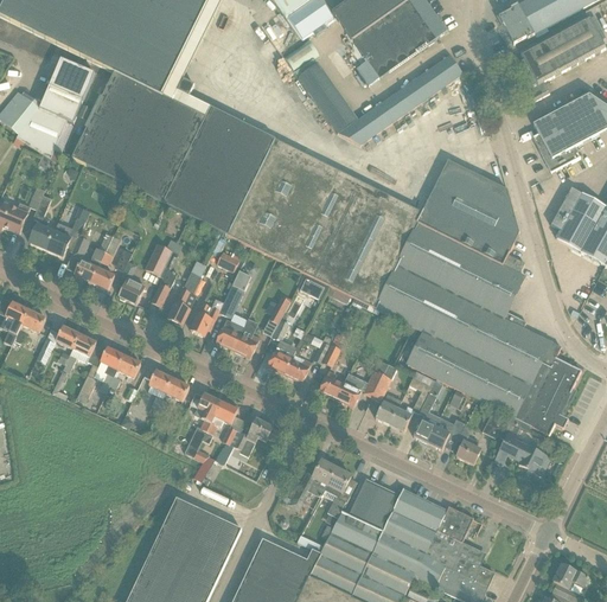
[(416,222),(328,177),(330,173),(324,170),(326,164),(211,106),(205,116),(183,106),(195,83),(172,72),(208,0),(2,0),(0,6),(0,14),(114,71),(71,157),(331,286),(350,295),(423,331),(408,363),(508,412),(504,418),(508,421),(521,428),(521,427),(526,429),(529,424),(549,434),(554,423),(563,428),(569,416),(560,411),(581,370),(555,357),(561,346),(523,327),(526,320),(506,311),(524,275),(519,273),(524,262),(509,254),(503,264),(519,231),(506,189),(448,159),(416,222)]
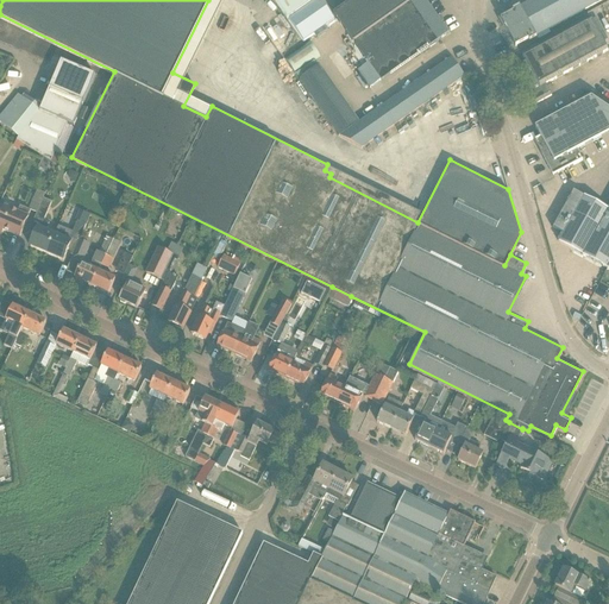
[(277,0),(288,14),(308,0),(277,0)]
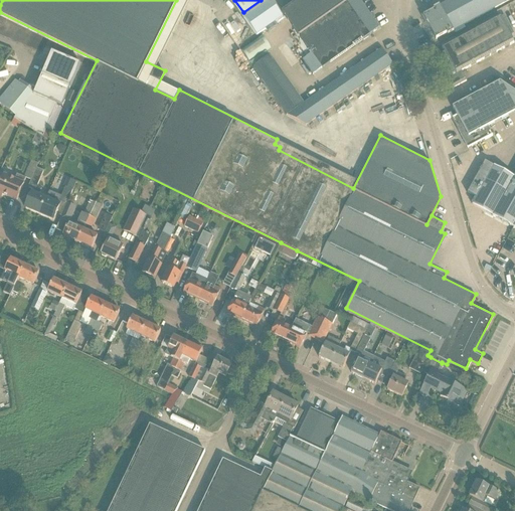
[(261,0),(243,12),(243,13),(258,33),(283,15),(272,0),(261,0)]
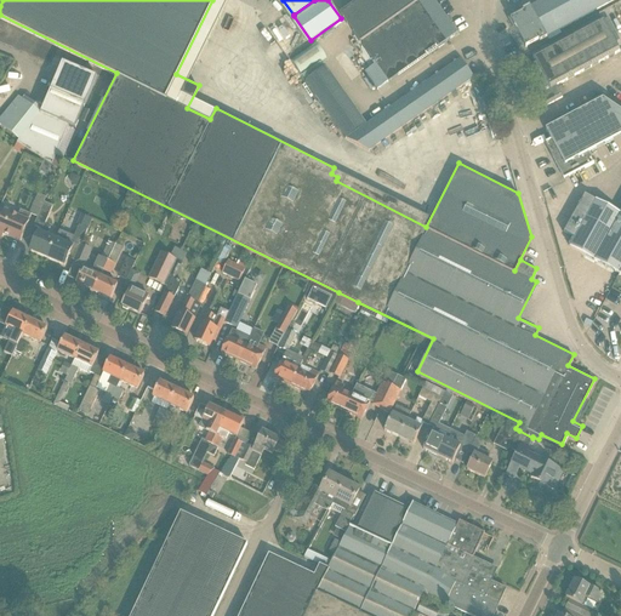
[(353,0),(340,10),(360,39),(366,49),(375,61),(364,68),(377,86),(388,79),(448,36),(457,30),(437,0),(353,0)]
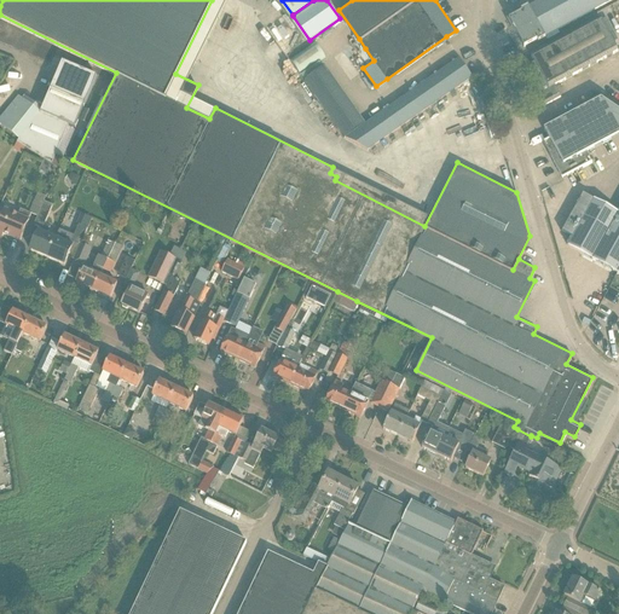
[(508,16),(513,23),(524,44),(537,36),(538,38),(545,34),(544,32),(602,0),(536,0),(528,4),(527,3),(520,6),(521,9),(508,16)]
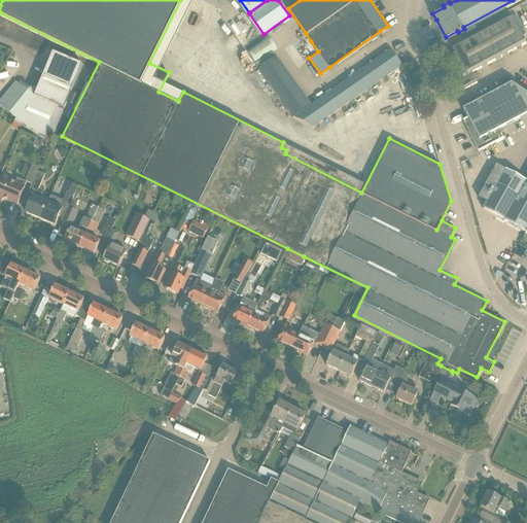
[(444,54),(462,88),(477,79),(471,70),(526,40),(511,12),(452,45),(454,48),(444,54)]
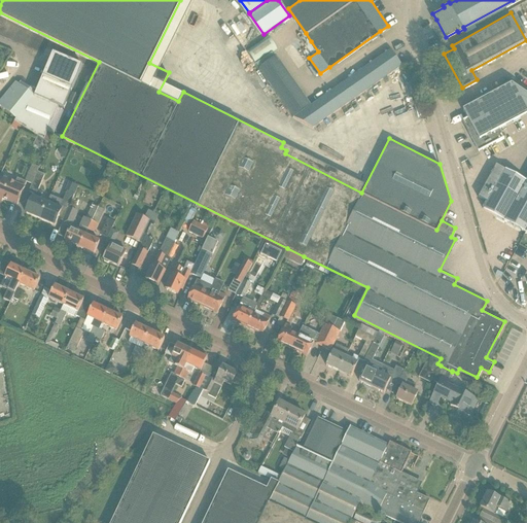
[(267,32),(246,47),(255,60),(277,44),(267,32)]
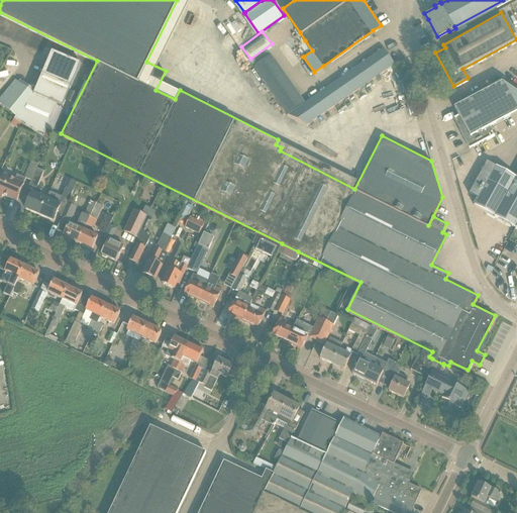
[(305,101),(270,53),(253,64),(287,112),(307,122),(394,61),(384,46),(375,52),(305,101)]
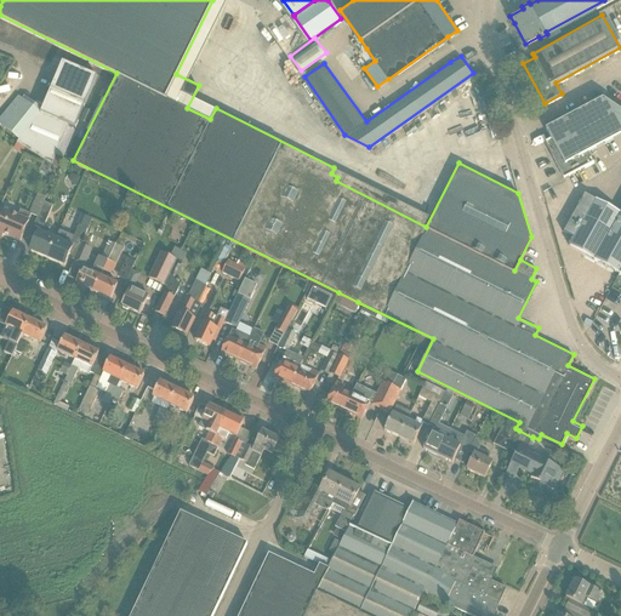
[(84,101),(96,73),(62,58),(50,87),(66,93),(84,101)]
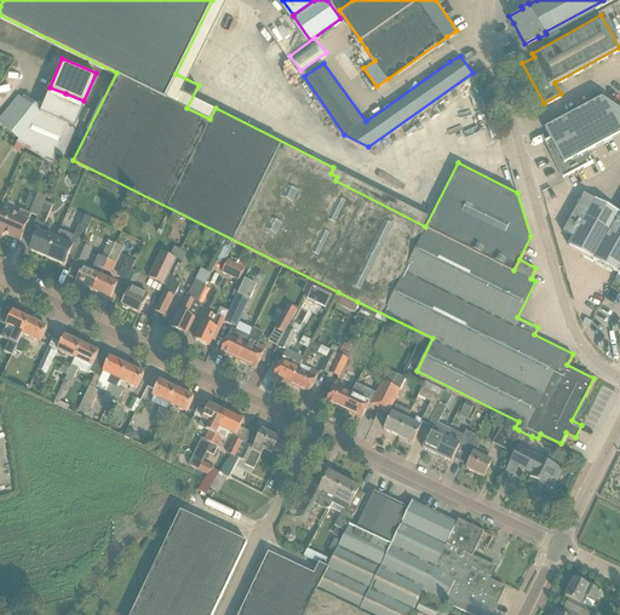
[(51,161),(68,122),(74,124),(84,101),(65,93),(56,116),(40,110),(18,92),(0,114),(0,120),(18,137),(17,139),(51,161)]
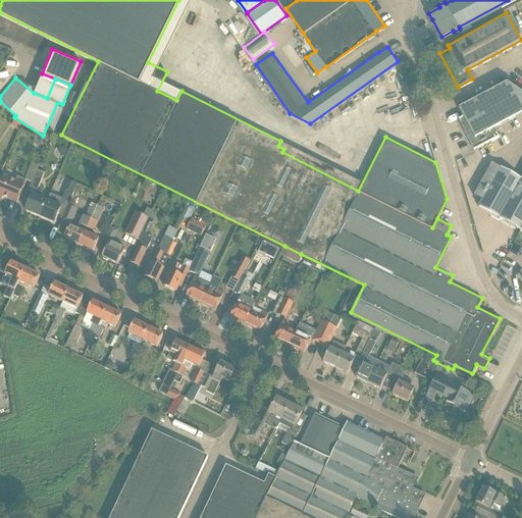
[(462,126),(464,131),(464,130),(474,148),(499,135),(493,125),(494,124),(521,109),(521,91),(506,81),(458,106),(468,124),(464,126),(463,125),(462,126)]
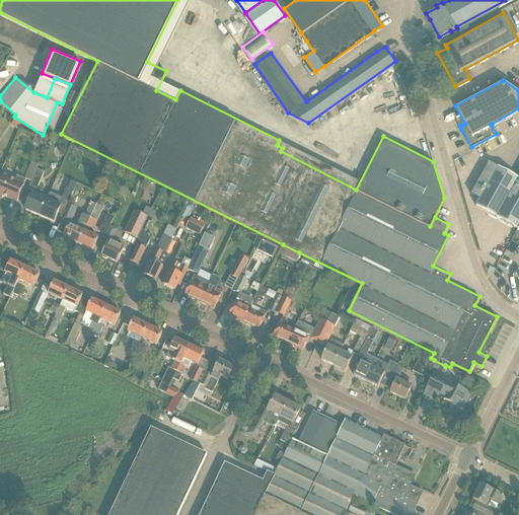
[(71,89),(67,98),(73,101),(77,92),(71,89)]
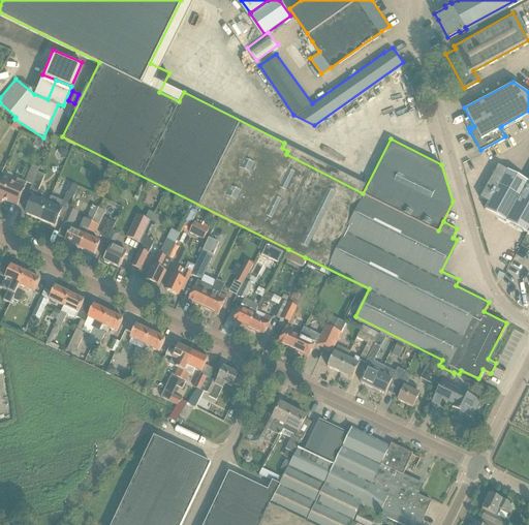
[(498,162),(479,195),(488,199),(485,207),(528,230),(528,177),(528,179),(517,173),(498,162)]
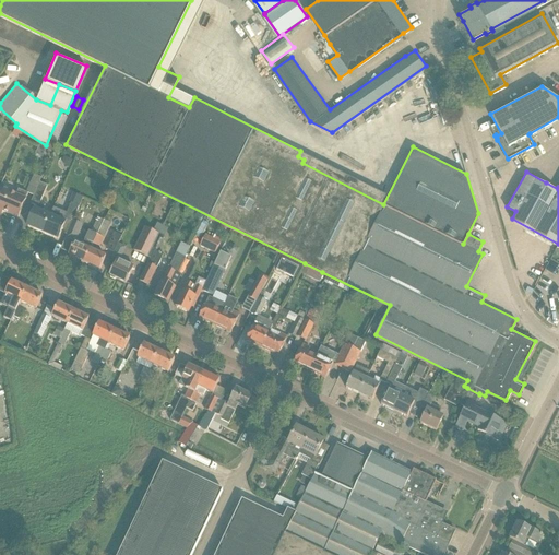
[(27,223),(43,229),(49,213),(42,210),(44,204),(43,199),(40,199),(47,182),(39,179),(31,200),(36,202),(27,223)]
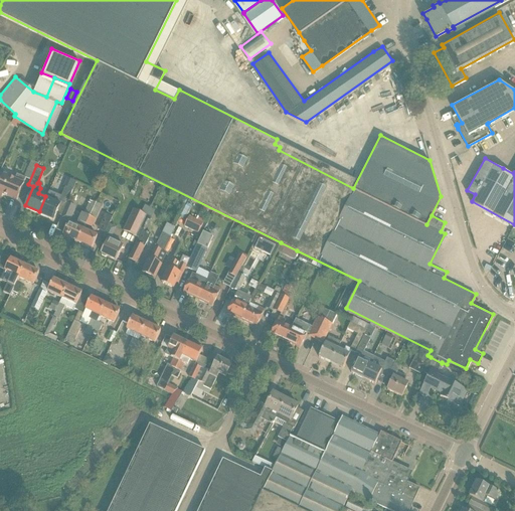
[(0,190),(16,198),(24,180),(23,180),(25,175),(17,171),(14,176),(0,170),(0,190)]
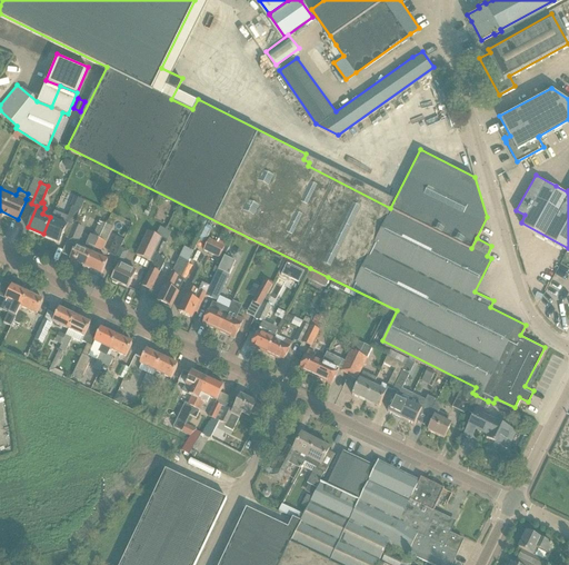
[(76,194),(72,204),(80,207),(85,198),(76,194)]
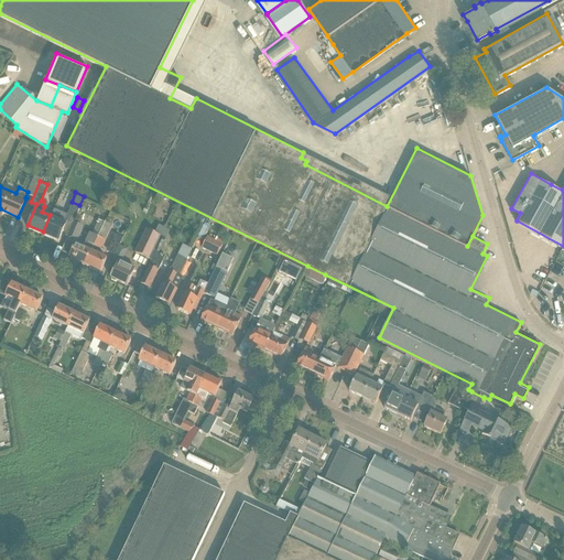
[(74,219),(79,205),(72,202),(65,215),(52,210),(50,215),(43,232),(58,238),(63,228),(67,217),(73,221),(74,219)]
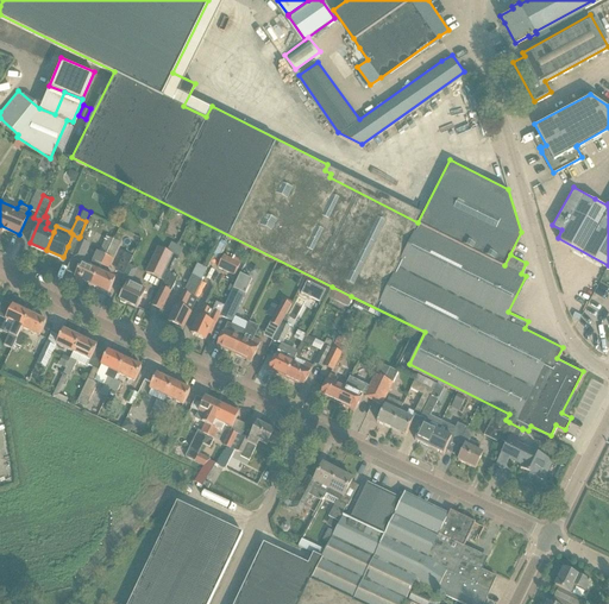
[(79,259),(87,240),(80,237),(79,238),(71,256),(79,259)]
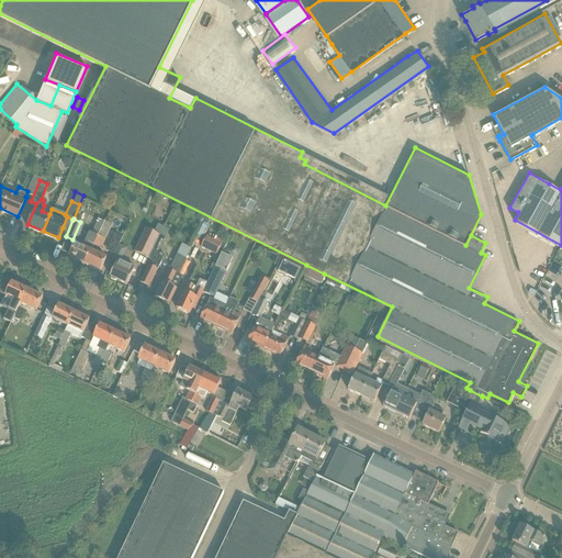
[(99,245),(110,223),(103,220),(98,233),(93,242),(99,245)]
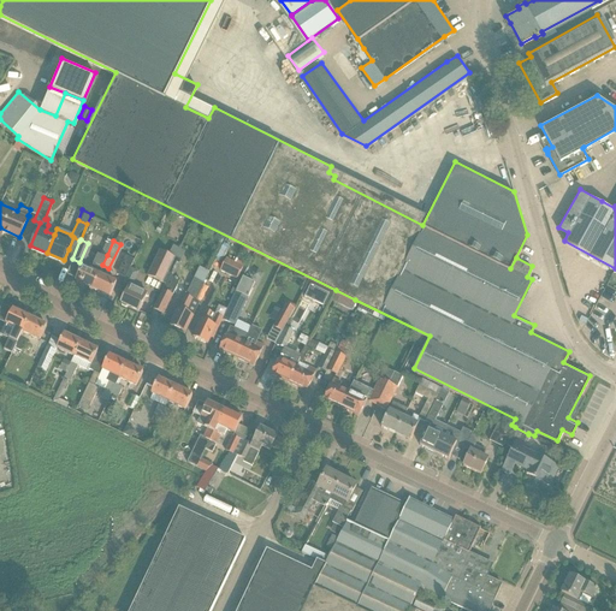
[(163,279),(175,254),(159,247),(147,272),(163,279)]
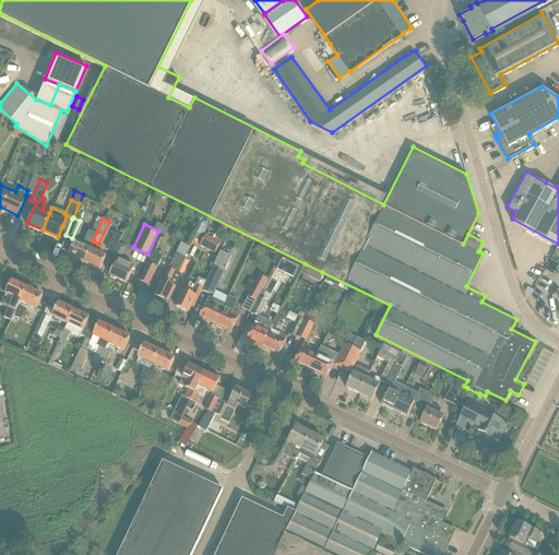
[(68,252),(84,259),(90,246),(93,240),(97,232),(91,228),(87,237),(85,236),(82,243),(74,239),(68,252)]
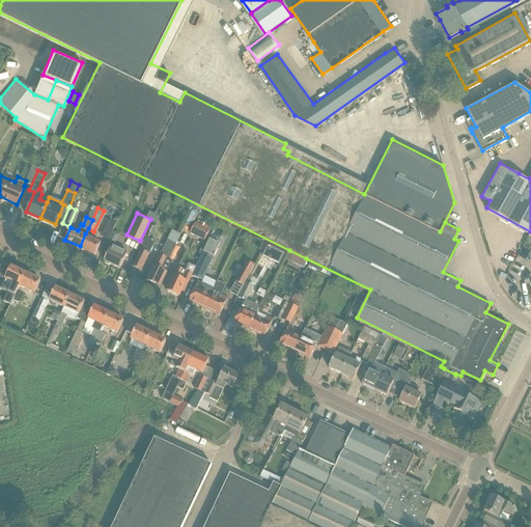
[(190,230),(204,238),(210,227),(195,220),(190,230)]
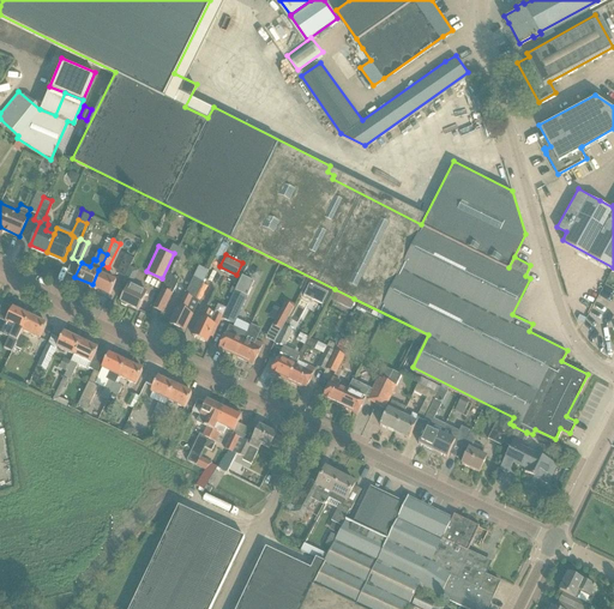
[(98,270),(92,284),(109,293),(116,278),(98,270)]
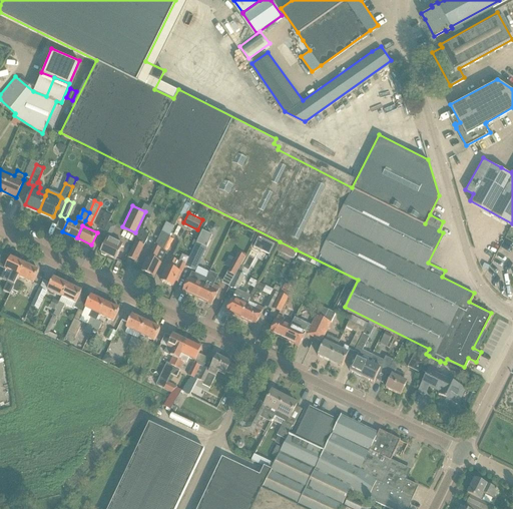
[(127,255),(135,259),(150,229),(142,225),(127,255)]
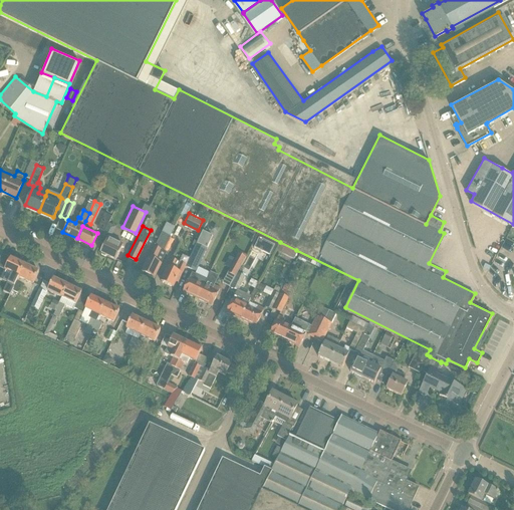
[(186,264),(196,269),(212,234),(203,229),(199,237),(196,243),(186,264)]
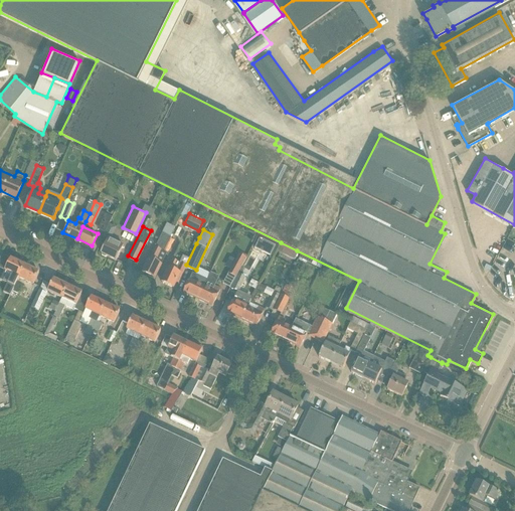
[(142,270),(154,276),(161,261),(166,249),(163,248),(171,234),(162,230),(150,256),(149,256),(142,270)]
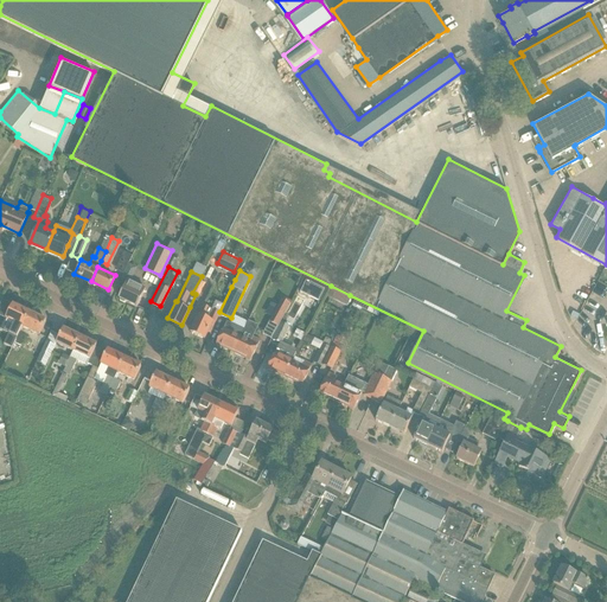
[(307,276),(301,288),(319,298),(325,286),(307,276)]
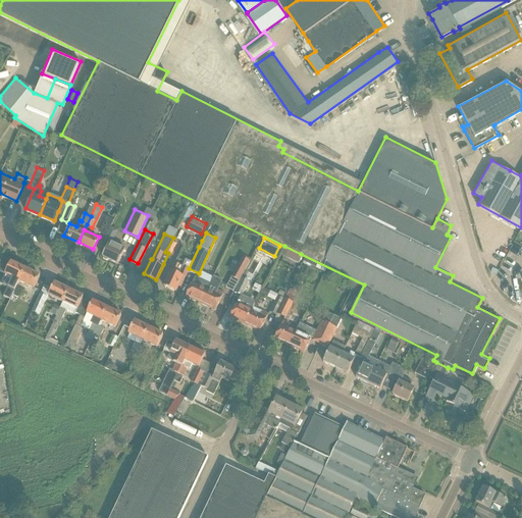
[(103,256),(106,257),(107,257),(108,256),(117,261),(122,251),(121,250),(124,245),(109,239),(107,244),(107,243),(102,253),(103,254),(102,255),(103,256)]
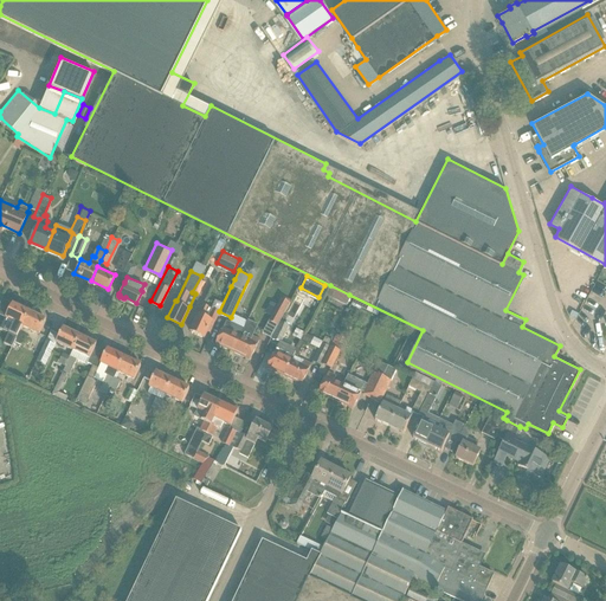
[(329,288),(328,291),(347,301),(348,297),(349,295),(330,285),(329,288)]
